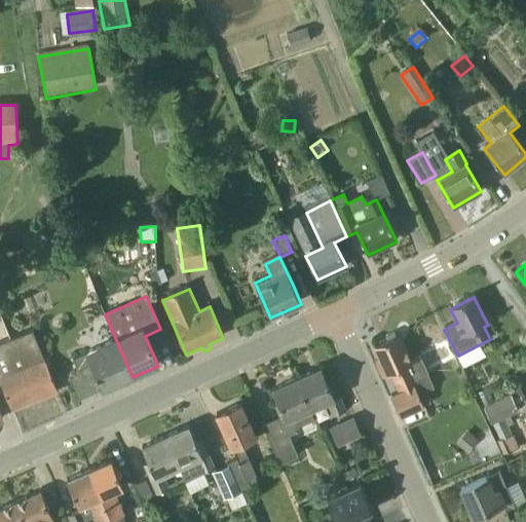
[(46,362),(44,363),(33,333),(0,345),(0,382),(4,395),(11,412),(59,394),(46,362)]
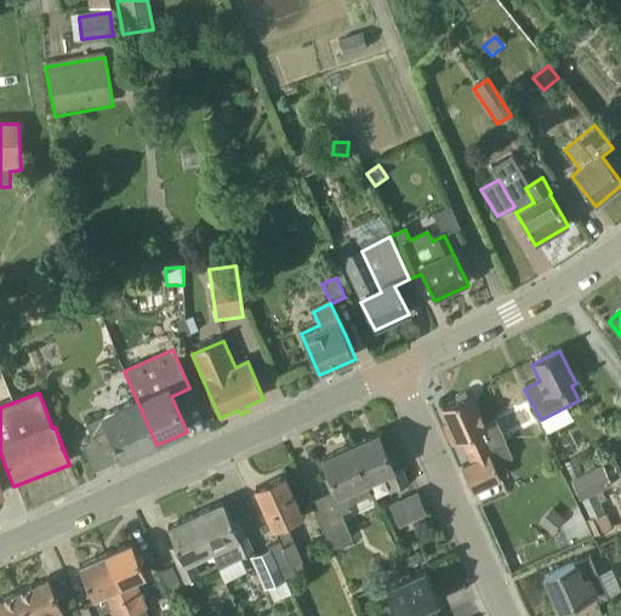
[(473,395),(471,397),(466,399),(465,395),(456,400),(457,403),(442,410),(450,427),(444,429),(451,446),(460,441),(466,454),(467,452),(472,465),(462,469),(473,494),(486,488),(500,480),(486,452),(506,443),(497,423),(488,427),(485,422),(483,423),(479,416),(482,415),(473,395)]
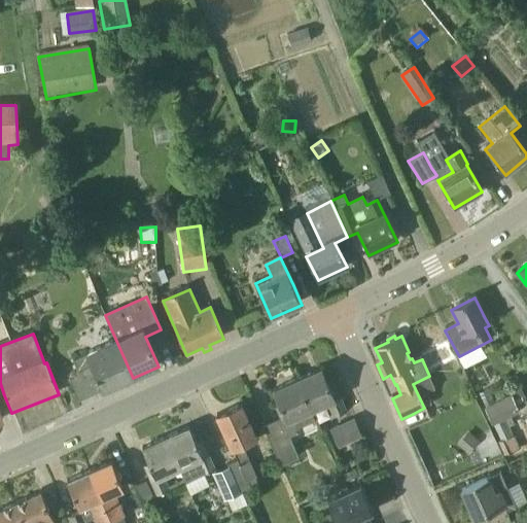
[(78,402),(133,378),(116,341),(86,354),(88,356),(74,362),(78,373),(75,374),(76,378),(69,381),(78,402)]
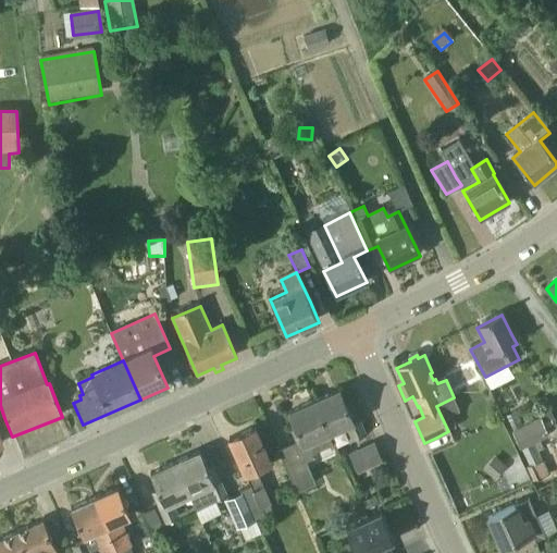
[(353,443),(364,438),(351,407),(346,409),(339,392),(313,404),(332,446),(333,446),(330,438),(346,430),(353,443)]
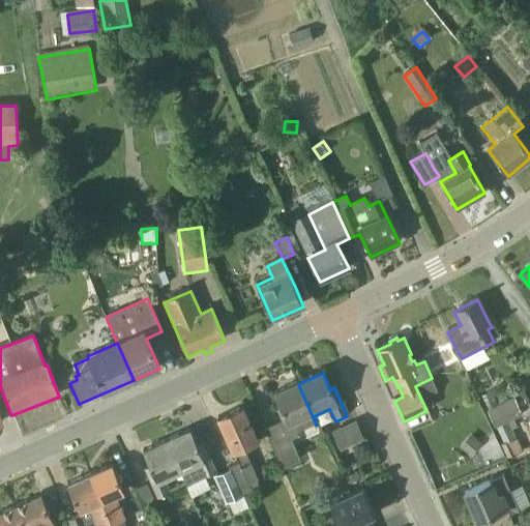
[(300,432),(316,425),(298,384),(275,395),(283,410),(277,412),(282,422),(265,431),(283,469),(300,461),(291,440),(301,436),(300,432)]
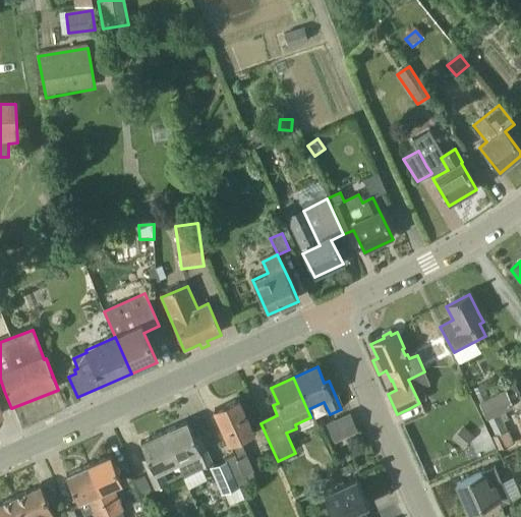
[(479,403),(487,420),(499,415),(514,409),(506,392),(479,403)]
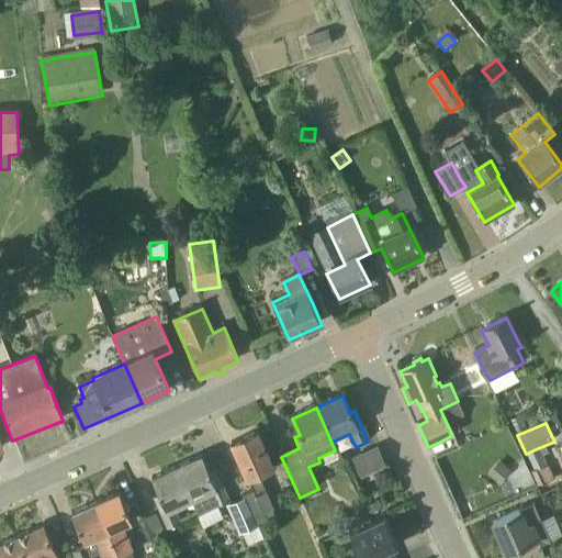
[(273,469),(266,454),(257,434),(231,445),(253,493),(245,497),(258,525),(276,517),(272,511),(273,510),(258,476),(273,469)]
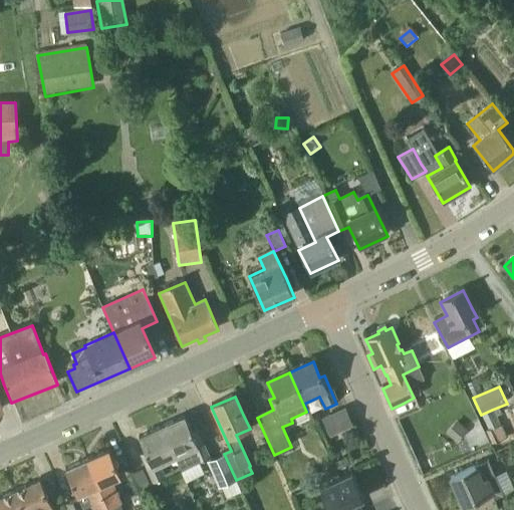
[(330,438),(352,428),(344,411),(323,421),(330,438)]
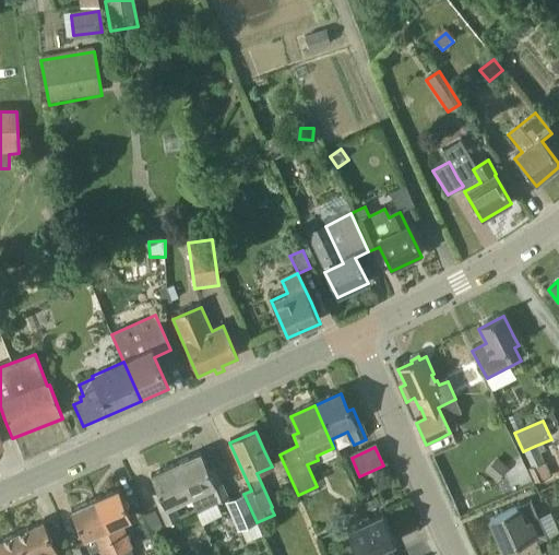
[(227,500),(223,491),(213,470),(209,472),(201,456),(176,467),(190,500),(191,500),(197,514),(227,500)]
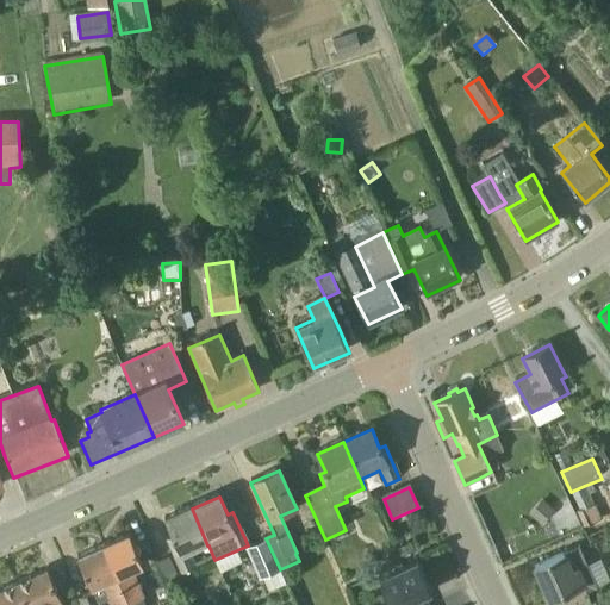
[(554,513),(543,504),(531,517),(542,526),(554,513)]
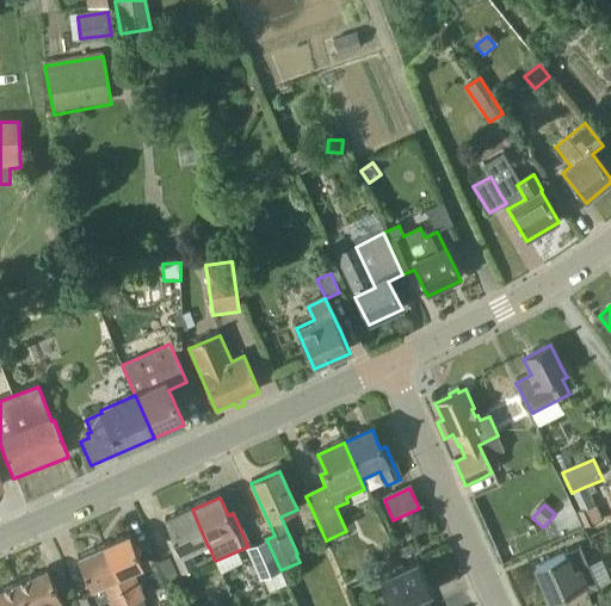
[(594,508),(581,514),(579,515),(590,538),(599,533),(597,526),(610,520),(603,505),(596,508),(594,508)]
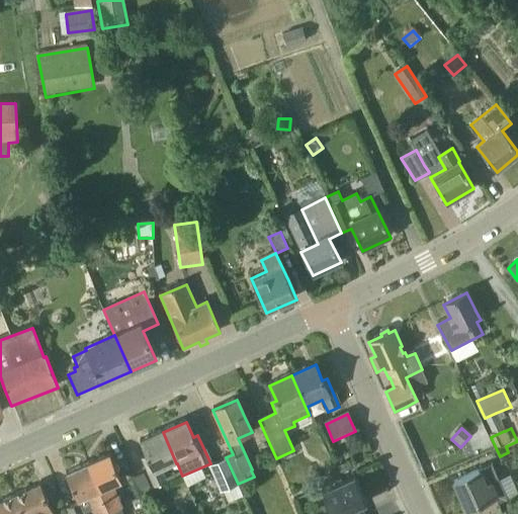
[(162,469),(176,463),(163,432),(140,442),(147,457),(142,459),(155,488),(167,483),(162,469)]
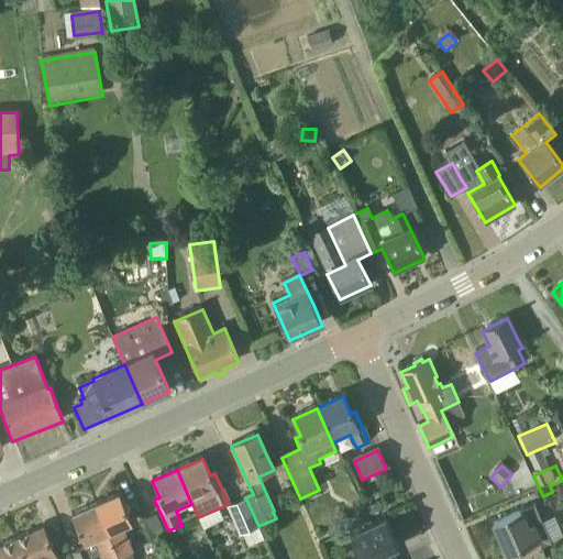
[(119,496),(96,506),(118,558),(123,558),(134,552),(124,529),(132,526),(119,496)]
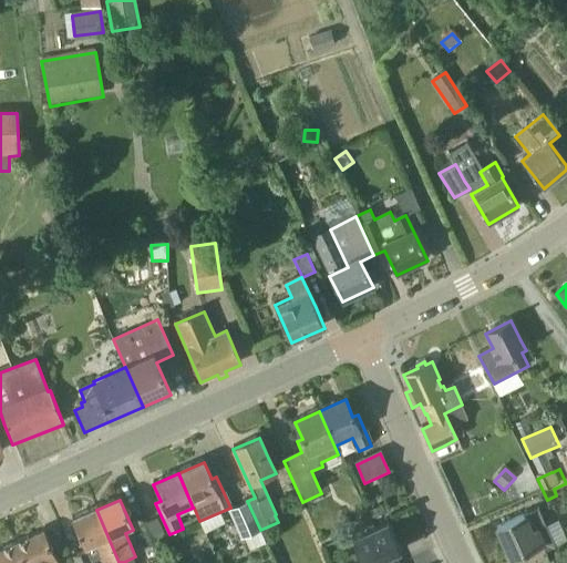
[(266,543),(260,530),(247,501),(245,502),(246,507),(232,513),(243,538),(244,538),(249,551),(266,543)]
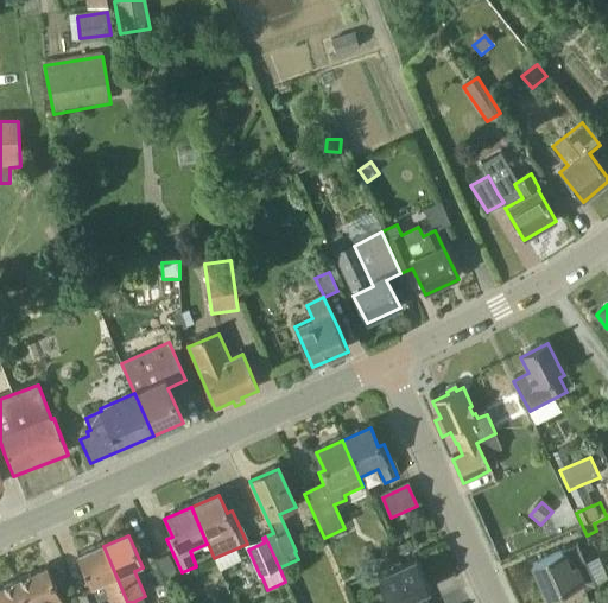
[(399,557),(412,552),(409,544),(396,550),(399,557)]
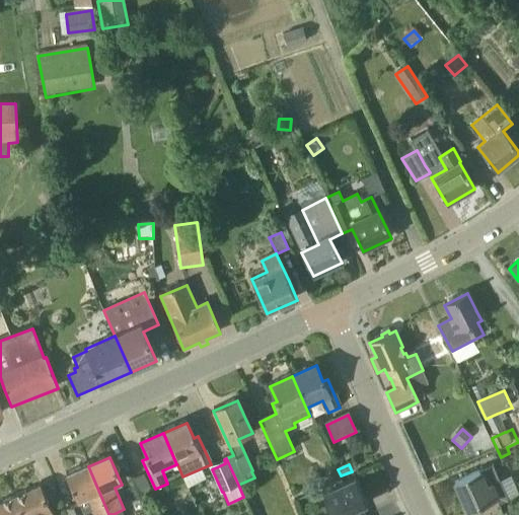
[(108,514),(88,466),(66,475),(78,503),(74,505),(75,508),(67,512),(68,514),(88,514),(92,512),(93,514),(108,514)]
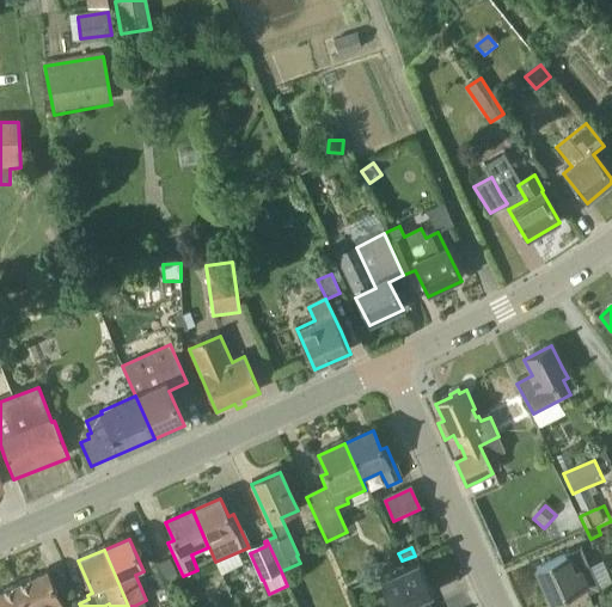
[(592,606),(588,595),(599,592),(582,551),(537,570),(538,575),(536,576),(540,588),(544,587),(551,604),(558,601),(560,606),(592,606)]
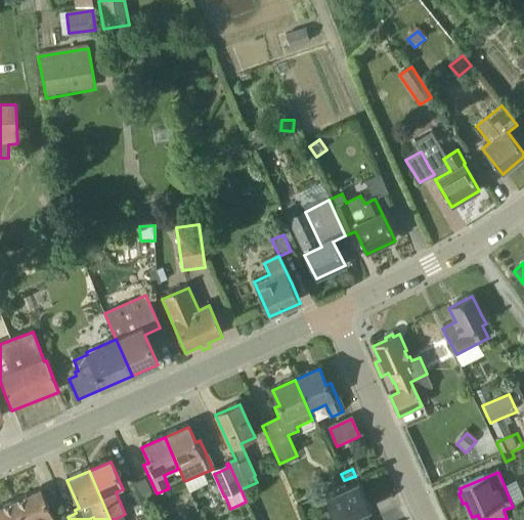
[(153,497),(145,480),(135,484),(142,503),(153,497)]
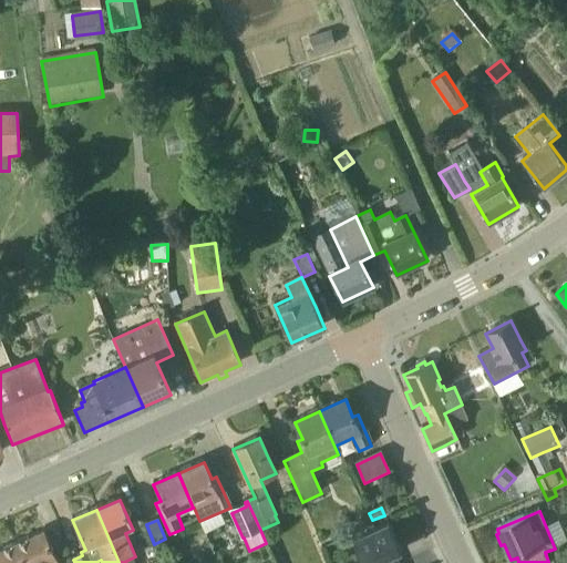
[(395,562),(393,556),(401,553),(388,523),(351,540),(361,562),(395,562)]
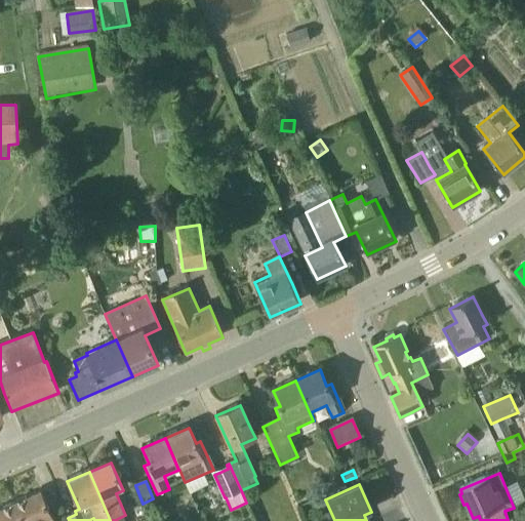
[(52,520),(49,512),(41,493),(13,505),(21,520),(52,520)]
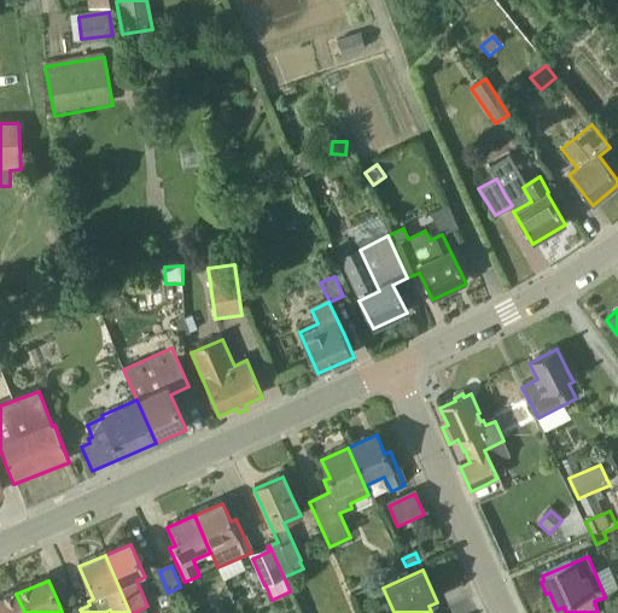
[(24,612),(16,594),(0,601),(0,612),(24,612)]
